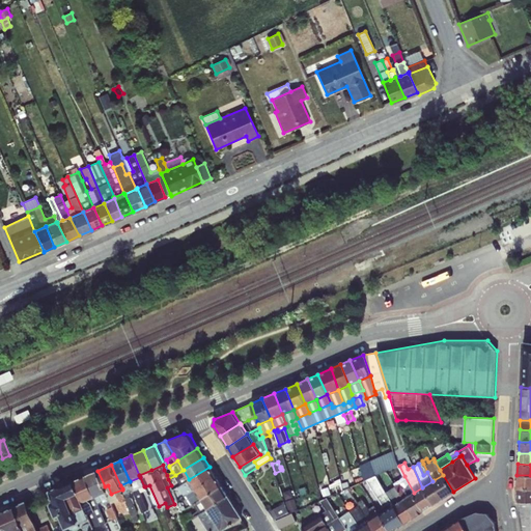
[(216,477),(210,467),(189,479),(195,490),(216,477)]
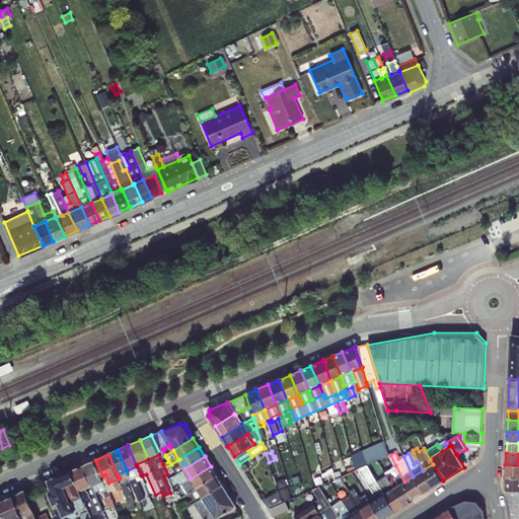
[(179,459),(171,464),(176,473),(184,468),(179,459)]
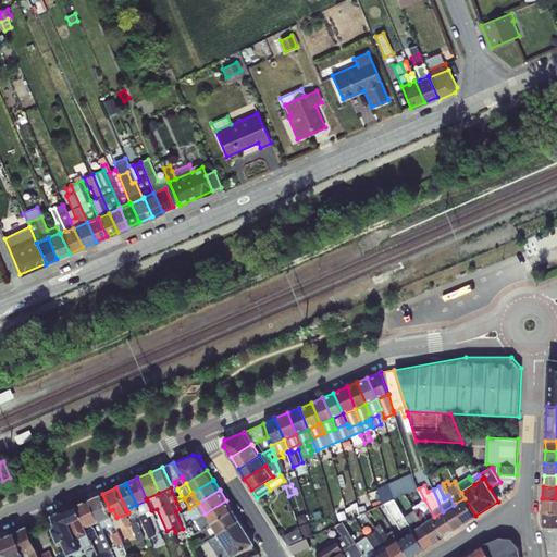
[(110,510),(102,494),(89,499),(99,521),(112,516),(110,510)]
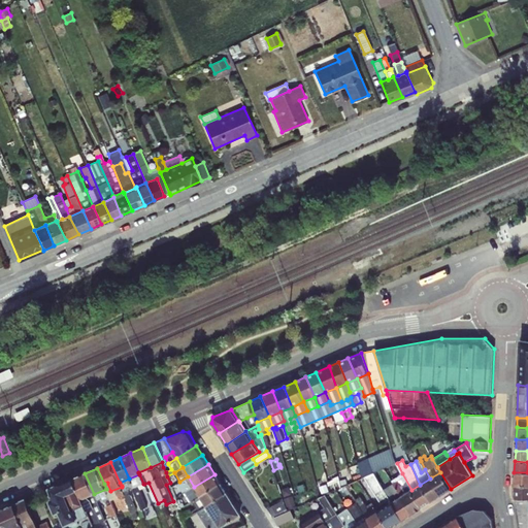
[(373,484),(378,481),(374,472),(363,477),(377,499),(381,496),(373,484)]
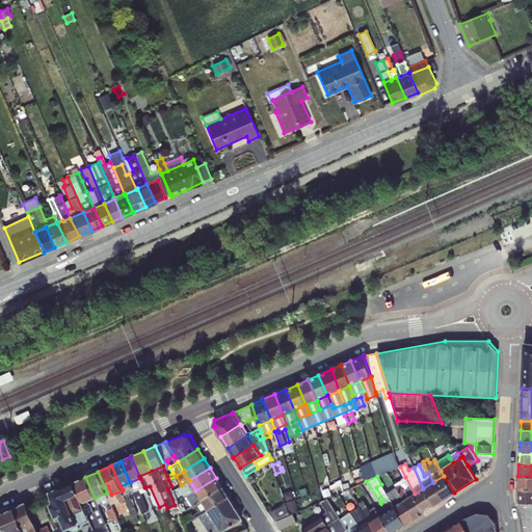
[(444,476),(434,481),(445,499),(454,493),(444,476)]
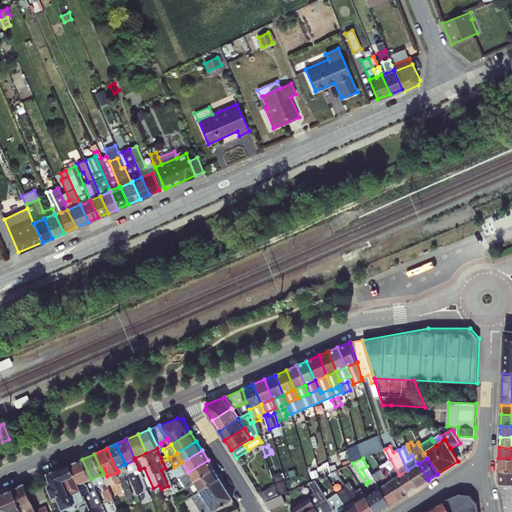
[(511,458),(498,458),(498,471),(511,471),(511,458)]
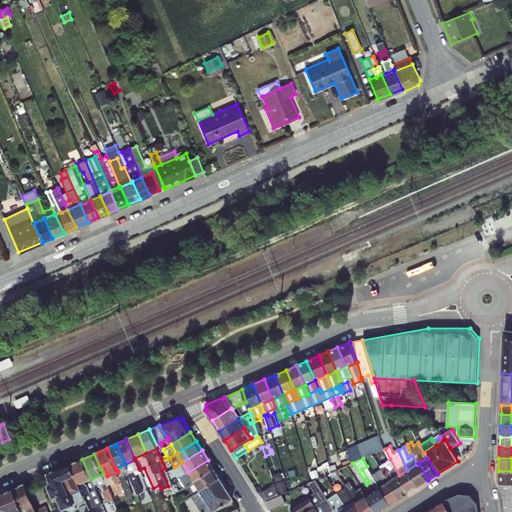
[(91,479),(82,459),(71,464),(80,484),(91,479)]
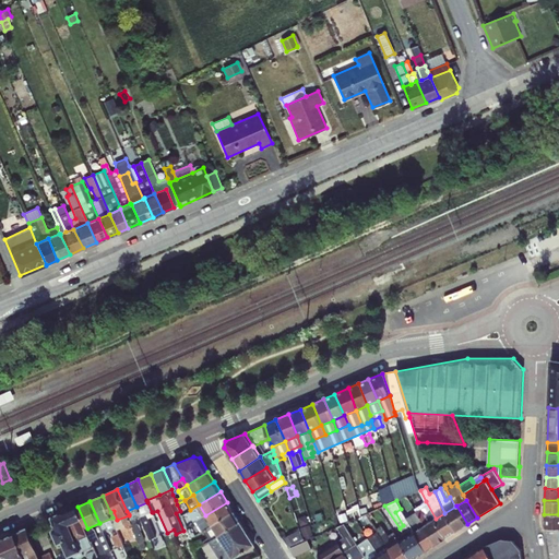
[(435,520),(436,519),(426,501),(414,509),(417,512),(425,526),(435,520)]
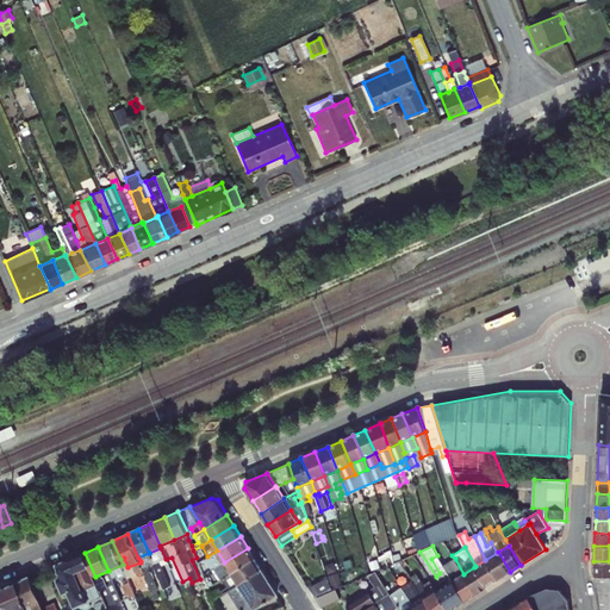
[(149,553),(154,564),(163,589),(170,586),(166,576),(162,566),(160,567),(159,561),(166,559),(161,548),(149,553)]
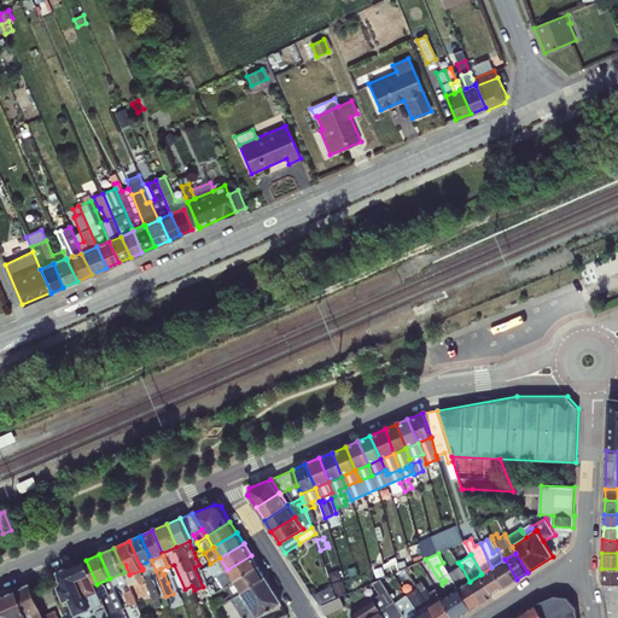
[(258,566),(251,555),(227,570),(234,581),(258,566)]
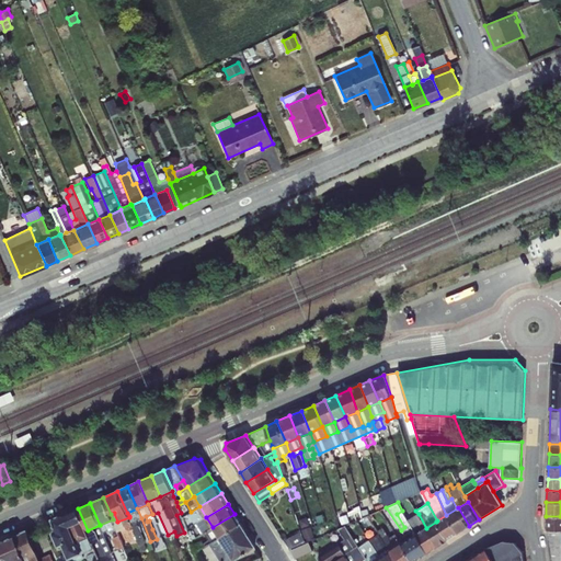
[(359,505),(348,513),(350,518),(352,523),(363,517),(359,505)]
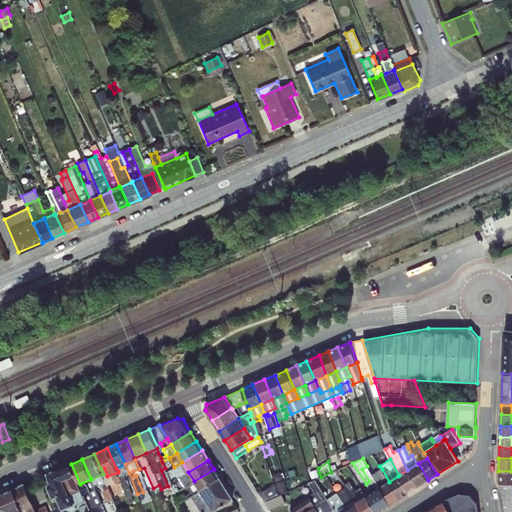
[(182,462),(174,467),(172,468),(178,478),(188,472),(182,462)]
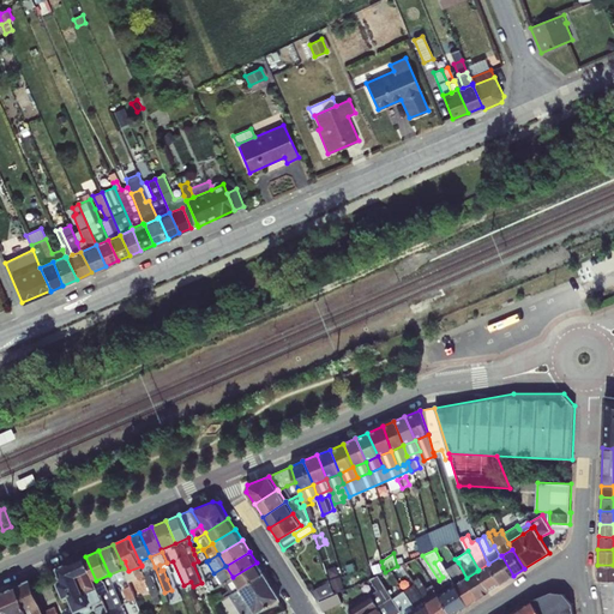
[(488,564),(503,584),(513,576),(501,555),(500,557),(488,564)]
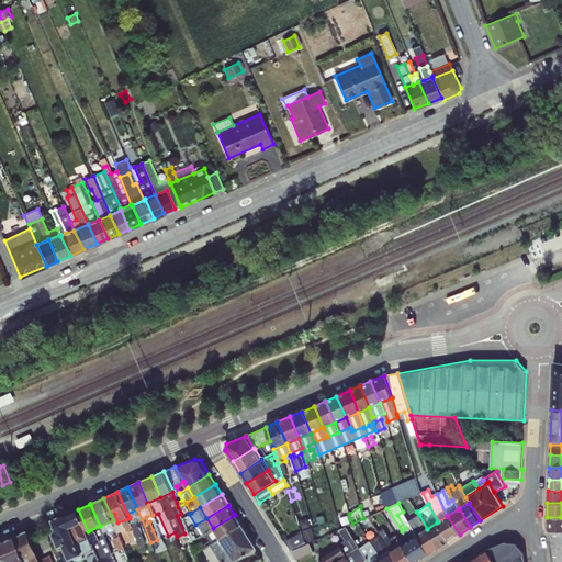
[(88,531),(78,509),(53,519),(57,531),(53,534),(58,547),(64,546),(69,560),(70,560),(83,553),(79,542),(90,537),(88,531)]
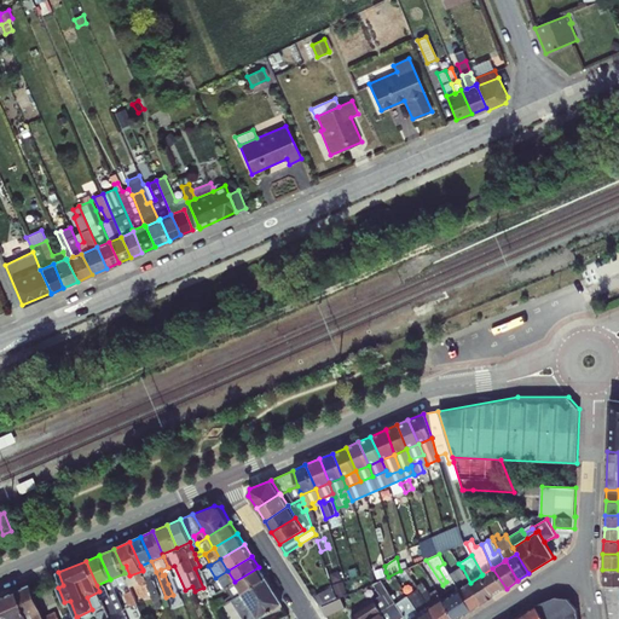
[(143,570),(143,571),(146,582),(156,608),(162,606),(160,599),(161,599),(154,580),(152,580),(150,574),(156,572),(151,561),(140,566),(143,570)]
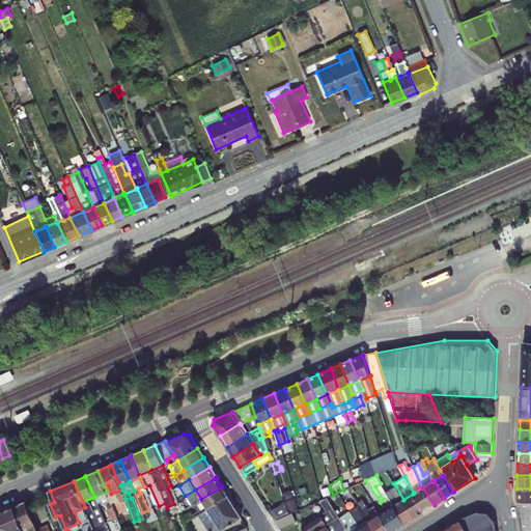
[(380,502),(374,505),(381,513),(381,514),(394,506),(381,483),(375,486),(383,499),(380,502)]
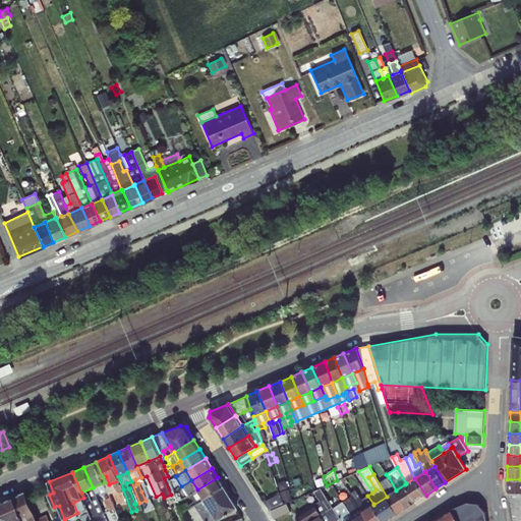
[(325,481),(324,476),(323,475),(312,479),(314,485),(316,484),(317,486),(322,484),(321,482),(325,481)]
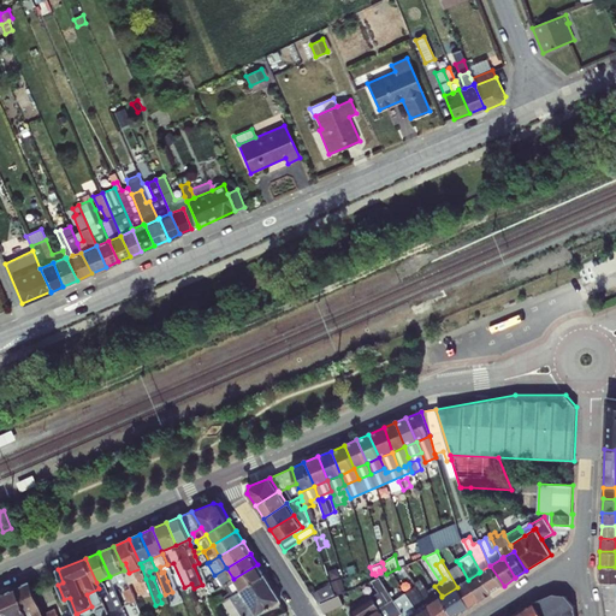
[(124,570),(130,584),(146,579),(142,568),(129,573),(125,563),(122,564),(124,570)]
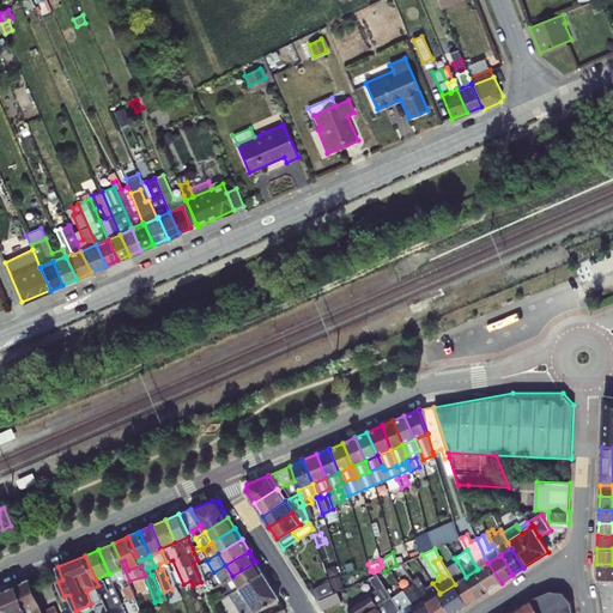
[(263,572),(256,562),(232,576),(240,588),(263,572)]
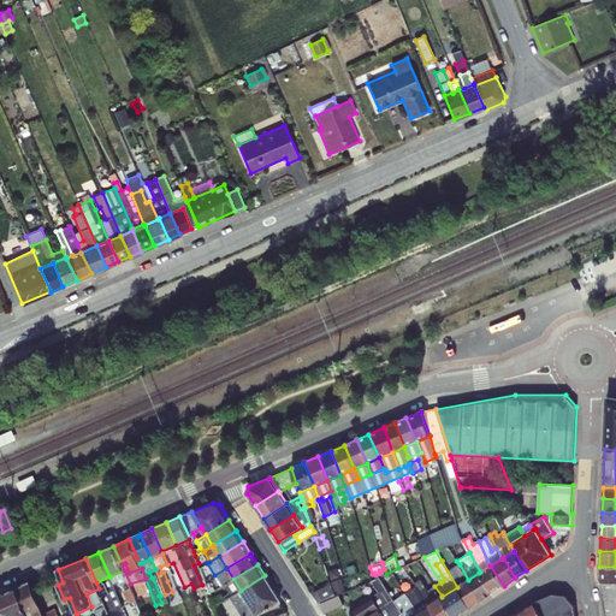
[(479,573),(492,593),(504,586),(490,566),(480,572),(479,573)]
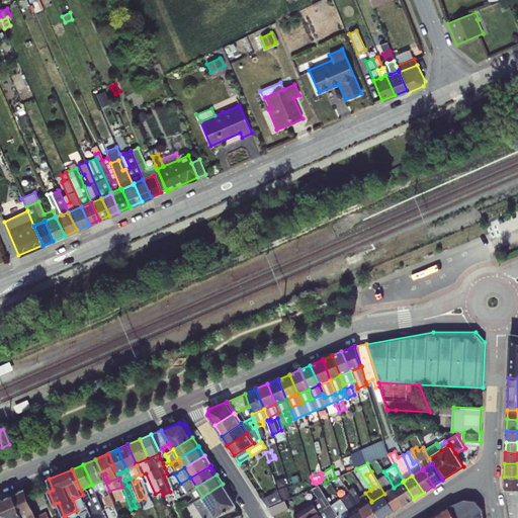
[(517,477),(504,477),(505,490),(517,489),(517,477)]
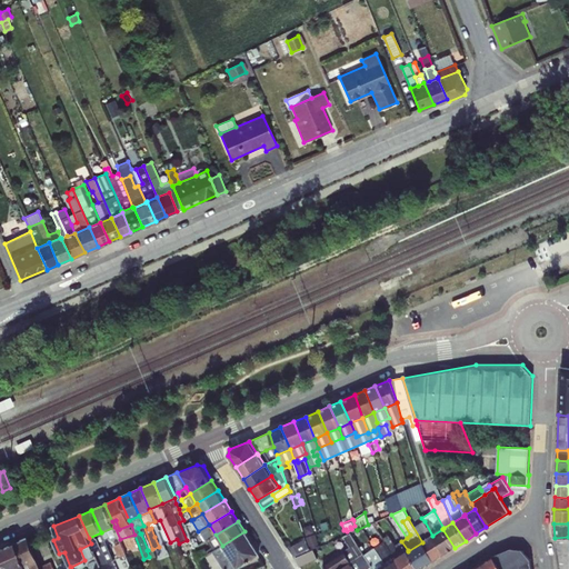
[(209,525),(198,531),(203,542),(207,540),(216,535),(209,525)]
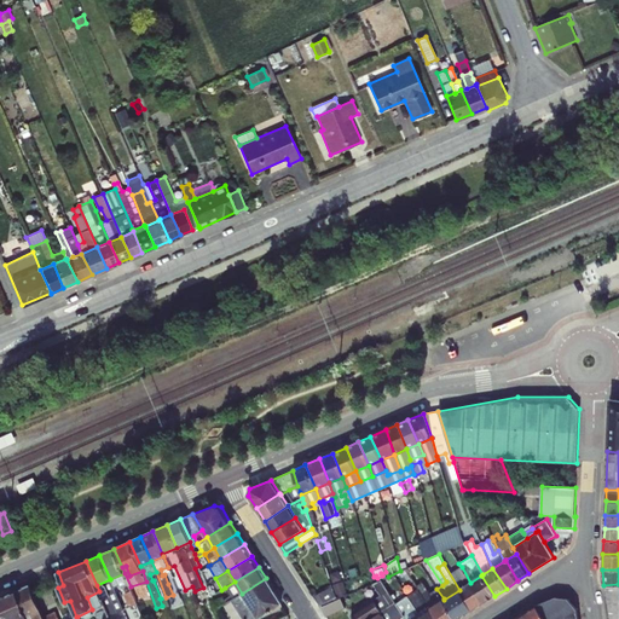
[(110,579),(114,588),(119,585),(120,588),(122,586),(125,593),(123,594),(129,607),(138,603),(131,586),(125,573),(110,579)]
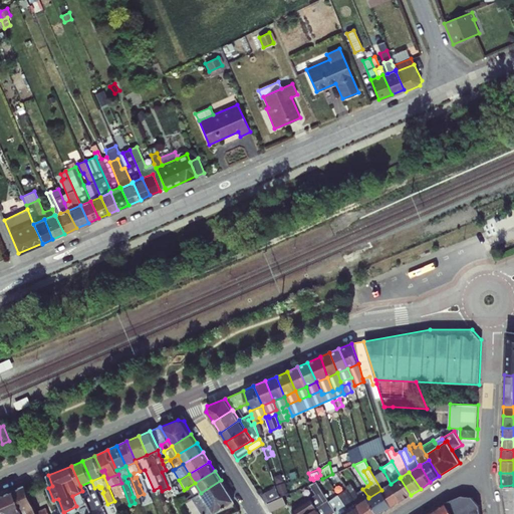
[(391,484),(402,501),(411,495),(400,478),(391,484)]
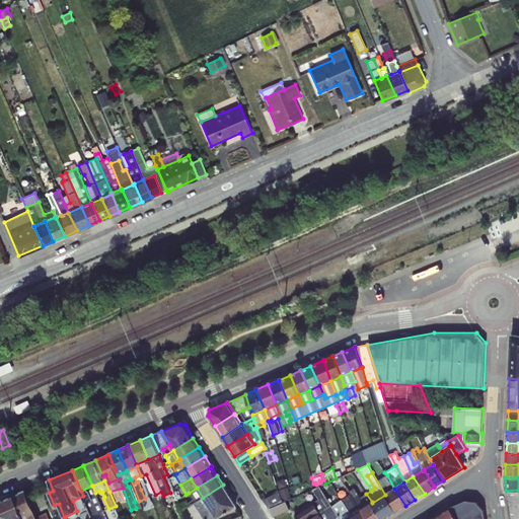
[(236,506),(223,485),(203,498),(217,518),(236,506)]
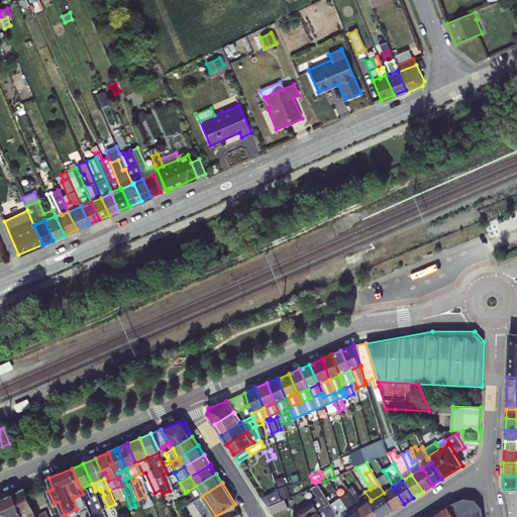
[(83,494),(87,505),(92,516),(104,516),(106,516),(95,491),(92,484),(81,489),(83,494)]
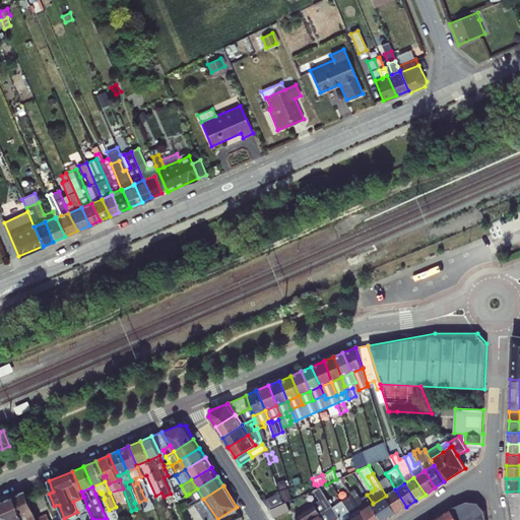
[(320,486),(315,490),(321,499),(326,496),(320,486)]
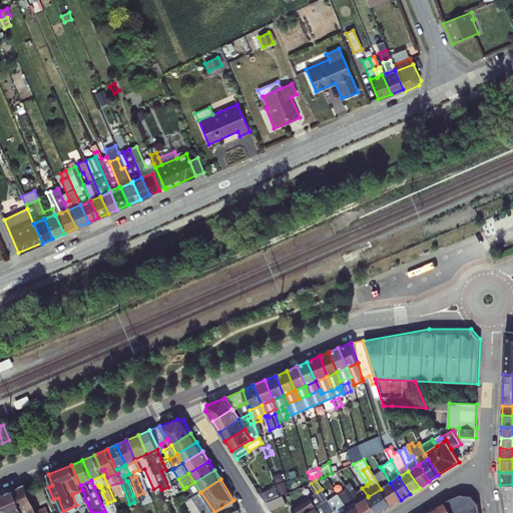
[(194,482),(186,487),(191,494),(186,497),(184,494),(177,497),(181,504),(189,499),(191,497),(200,492),(194,482)]
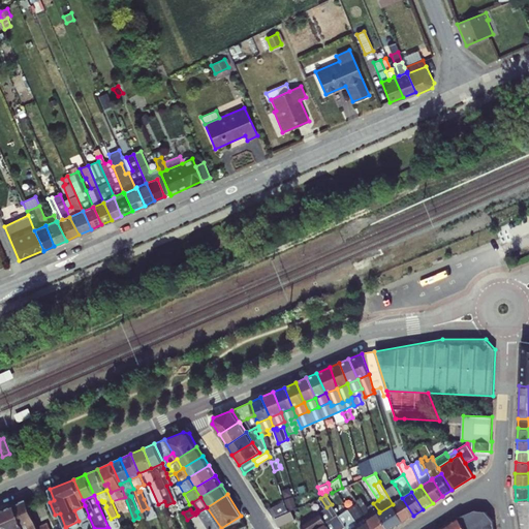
[(356,500),(364,512),(368,519),(379,511),(373,503),(368,507),(361,497),(356,500)]
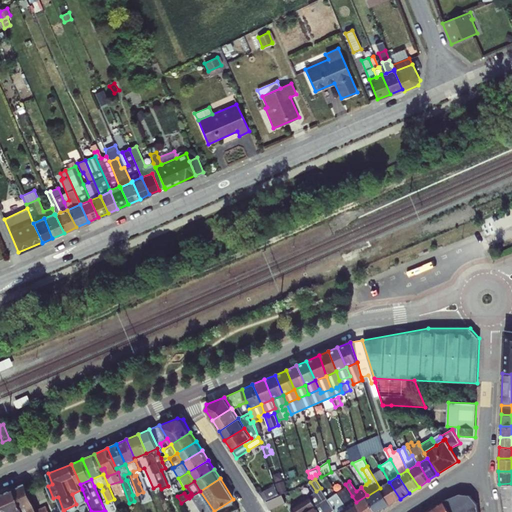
[(391,504),(400,499),(389,482),(380,488),(391,504)]
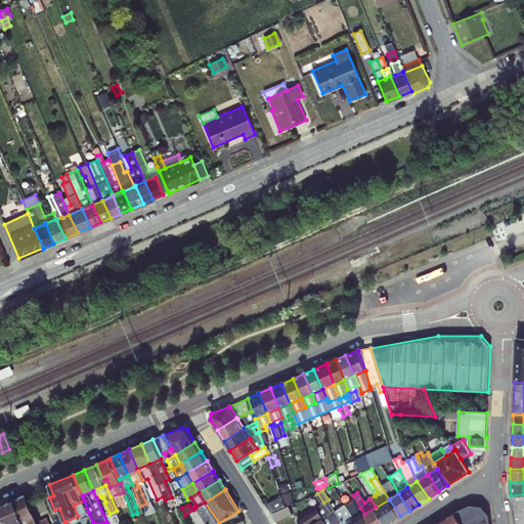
[(523,523),(523,494),(511,495),(515,523),(523,523)]
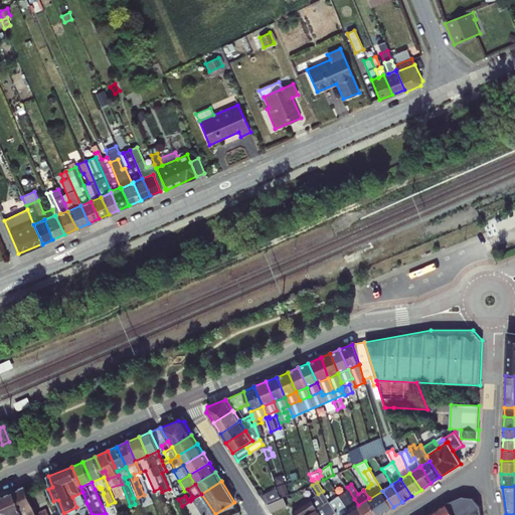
[(25,487),(14,492),(23,512),(34,507),(25,487)]
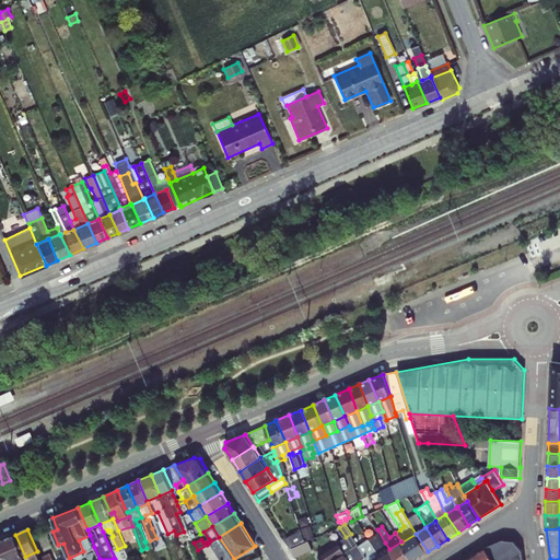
[(301,531),(286,539),(290,548),(304,540),(301,531)]
